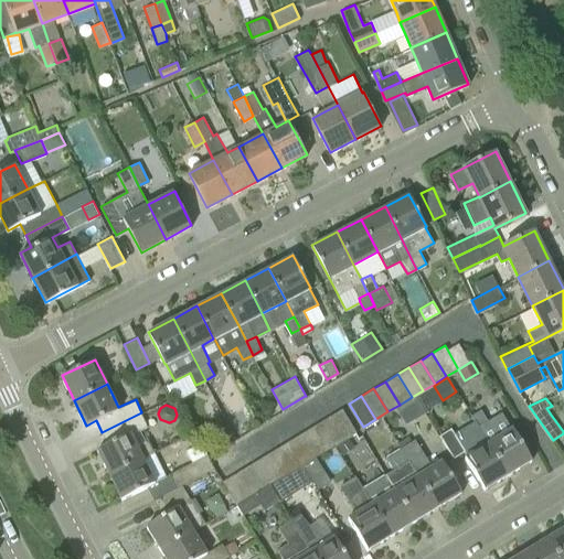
[(341,408),(329,415),(343,439),(355,431),(341,408)]
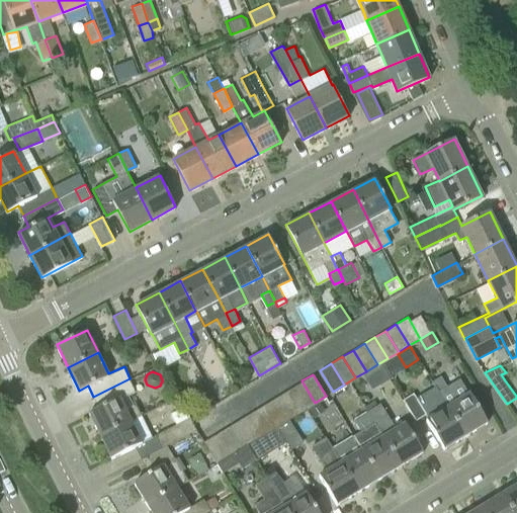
[(469,392),(468,393),(459,377),(447,385),(441,374),(432,380),(466,434),(488,421),(469,392)]
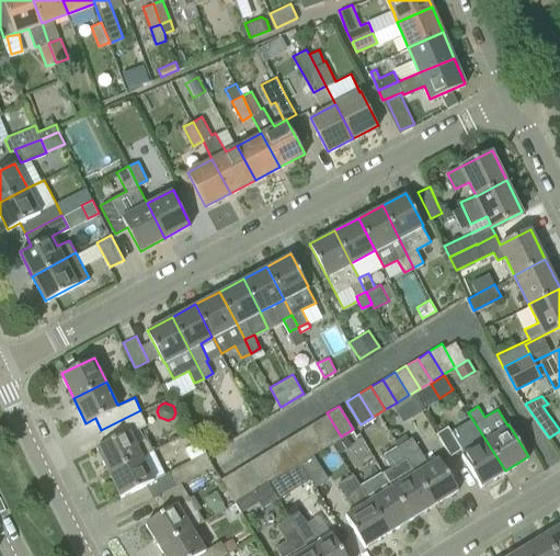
[(96,446),(109,471),(153,449),(147,435),(135,441),(130,431),(147,422),(140,410),(101,430),(106,441),(96,446)]
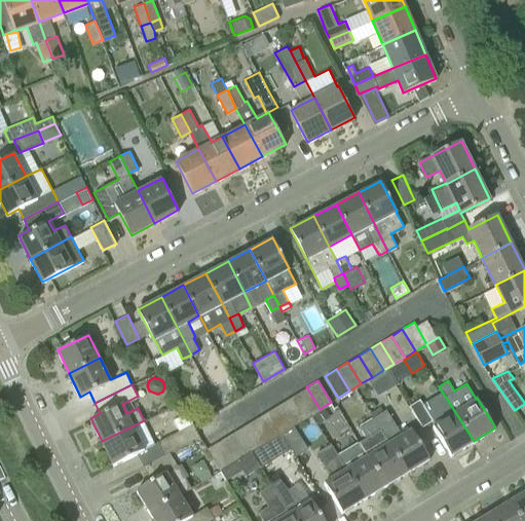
[(306,386),(296,394),(308,415),(320,409),(306,386)]
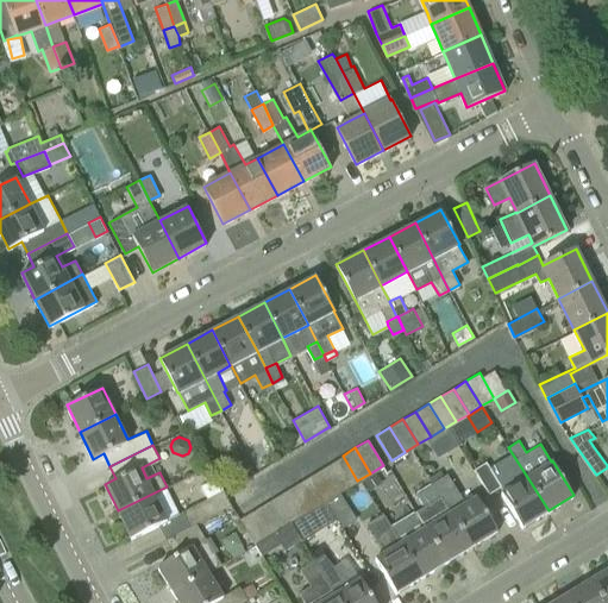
[(501,492),(522,526),(549,510),(508,447),(499,453),(516,483),(501,492)]
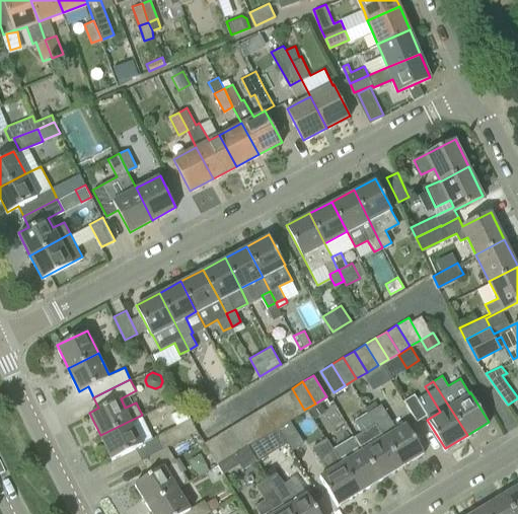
[(292,388),(282,394),(295,416),(304,410),(292,388)]
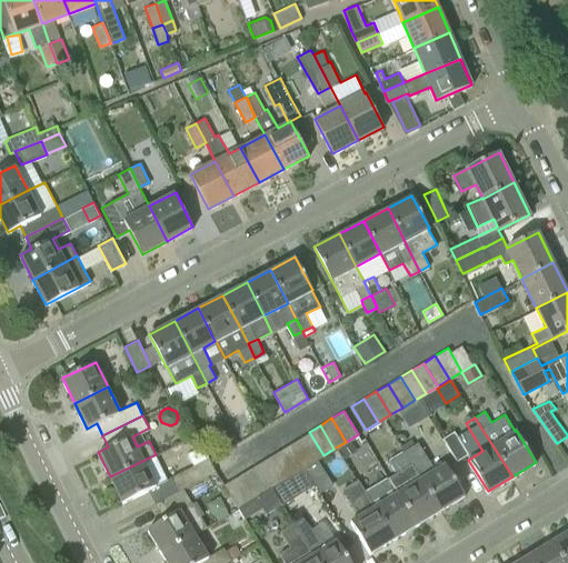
[(444,436),(457,460),(468,453),(455,430),(444,436)]
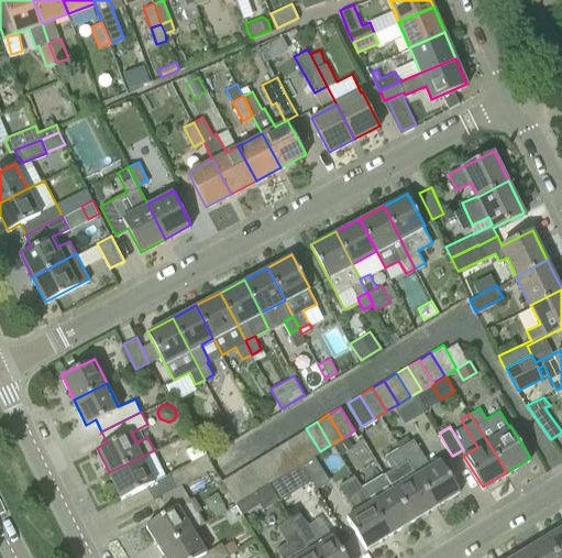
[(306,428),(295,435),(309,458),(315,455),(320,451),(306,428)]
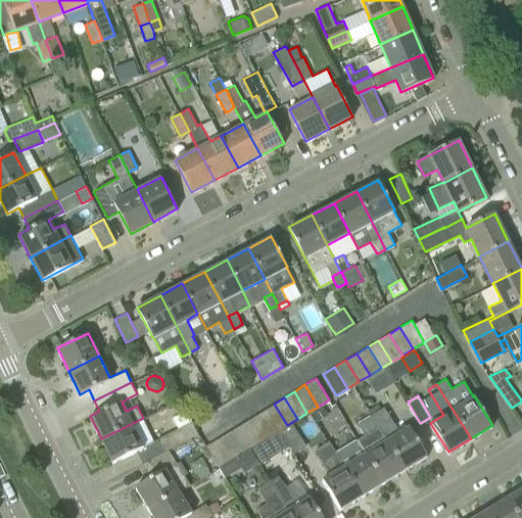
[(274,404),(263,410),(276,431),(280,429),(287,425),(274,404)]
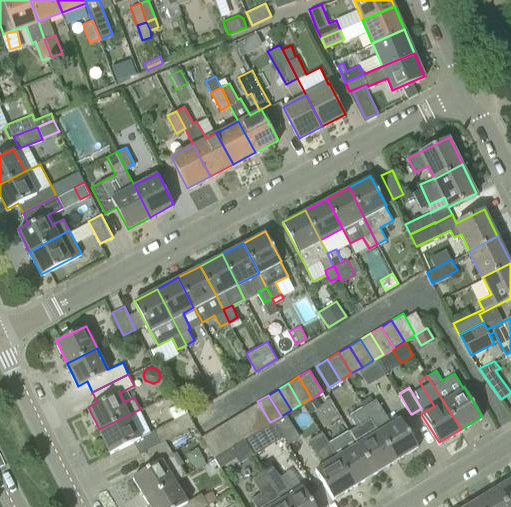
[(305,402),(311,412),(321,405),(315,396),(305,402)]
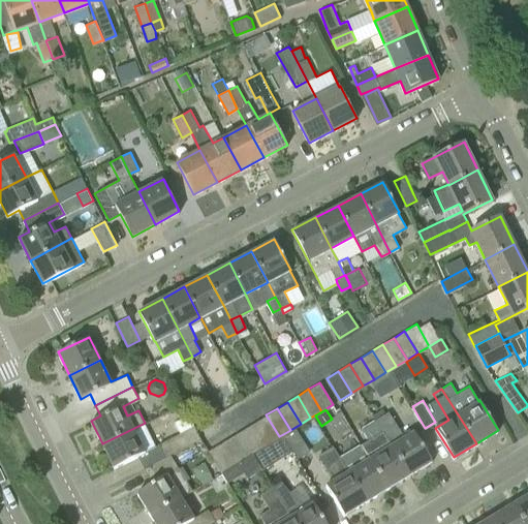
[(375,419),(410,474),(432,461),(413,431),(404,437),(387,410),(376,418),(375,419)]
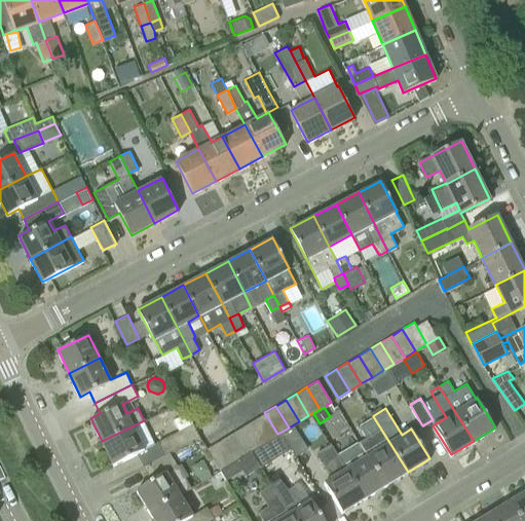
[(264,412),(254,418),(267,440),(277,434),(264,412)]
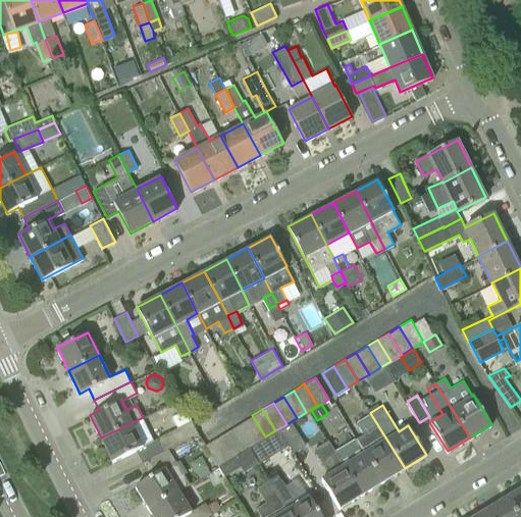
[(364,432),(356,437),(383,480),(405,468),(370,413),(357,421),(364,432)]
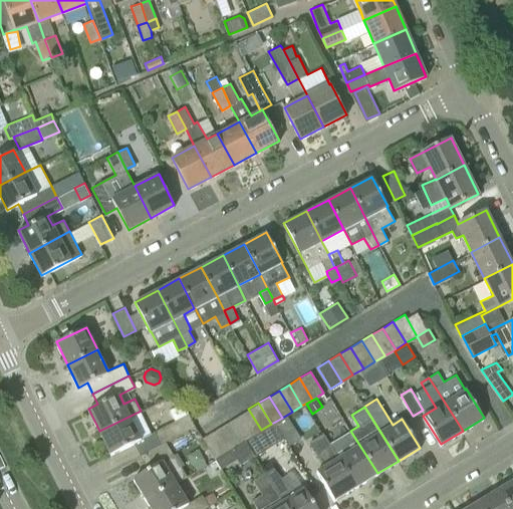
[(248,409),(237,416),(250,437),(261,430),(248,409)]
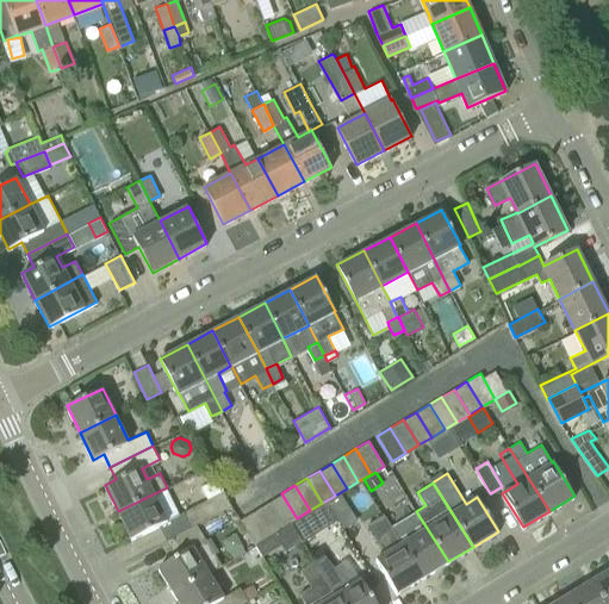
[(167,487),(118,511),(131,539),(168,521),(167,520),(179,514),(167,487)]
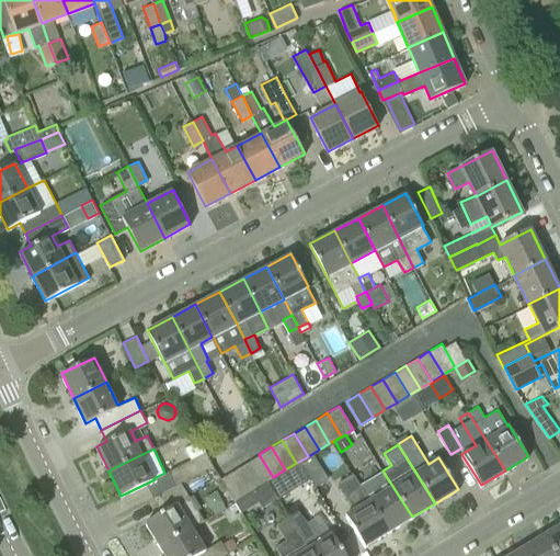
[(175,483),(213,465),(206,451),(169,469),(175,483)]
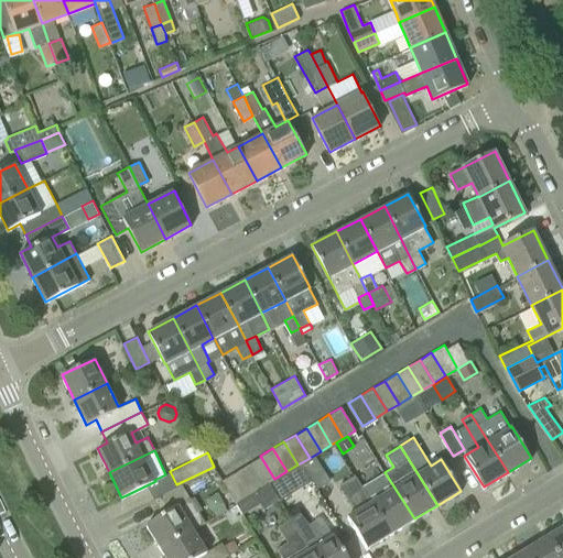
[(310,474),(323,467),(315,455),(310,458),(302,462),(310,474)]
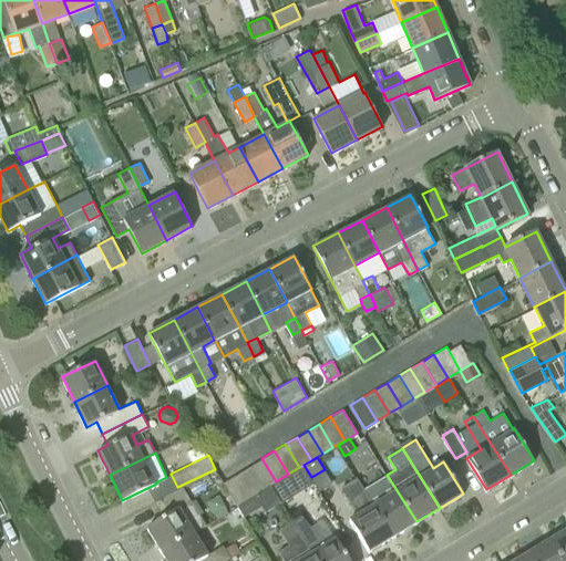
[(250,465),(265,488),(276,481),(261,458),(250,465)]
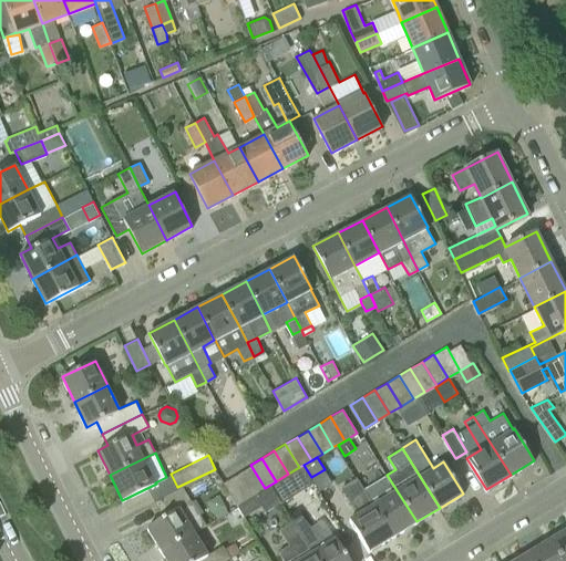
[(250,465),(235,474),(249,497),(265,488),(250,465)]
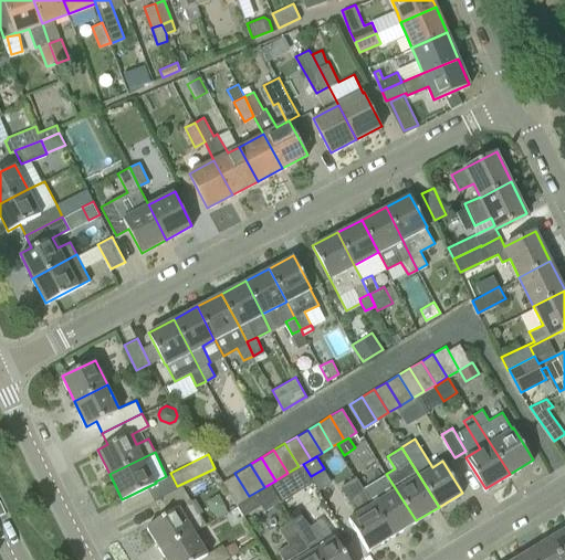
[(249,496),(234,473),(222,481),(237,504),(249,496)]
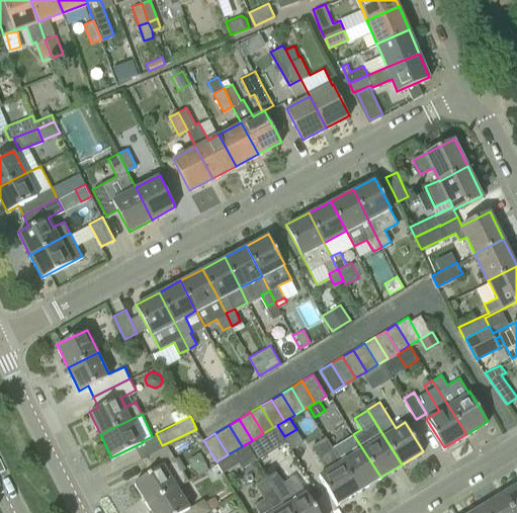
[(353,434),(332,446),(359,490),(380,477),(353,434)]
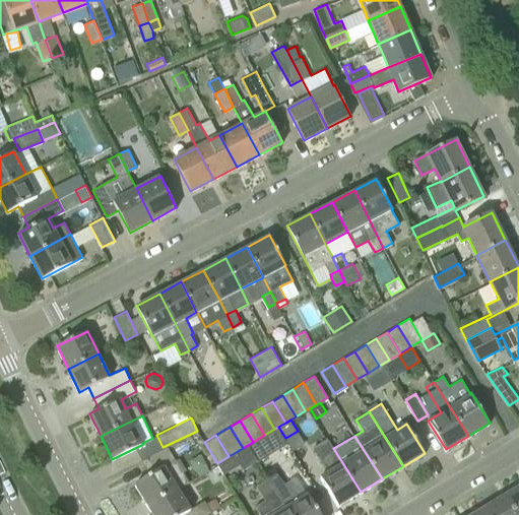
[(338,506),(361,492),(333,448),(327,438),(314,445),(329,471),(321,476),(338,506)]
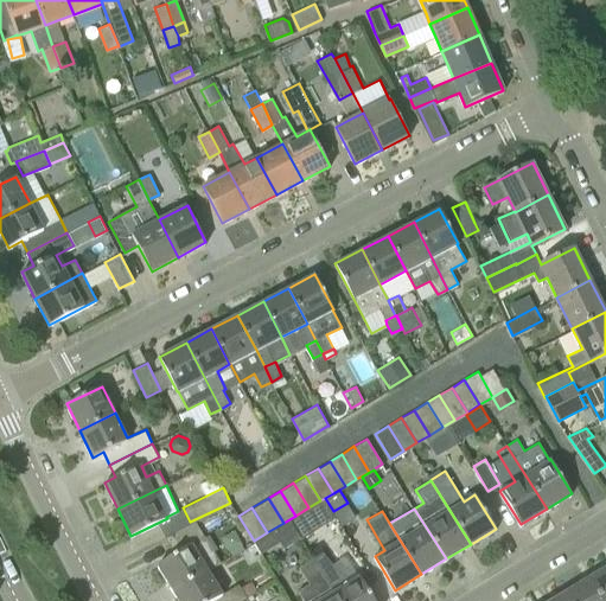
[(244,548),(242,543),(243,542),(235,529),(221,536),(229,550),(229,549),(233,555),(244,548)]
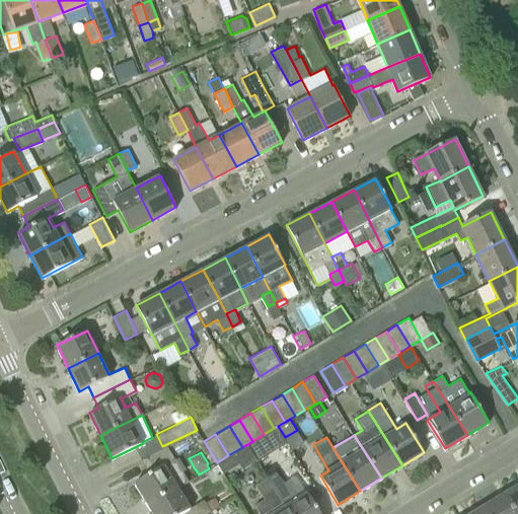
[(135,483),(148,505),(176,487),(189,479),(175,458),(135,483)]
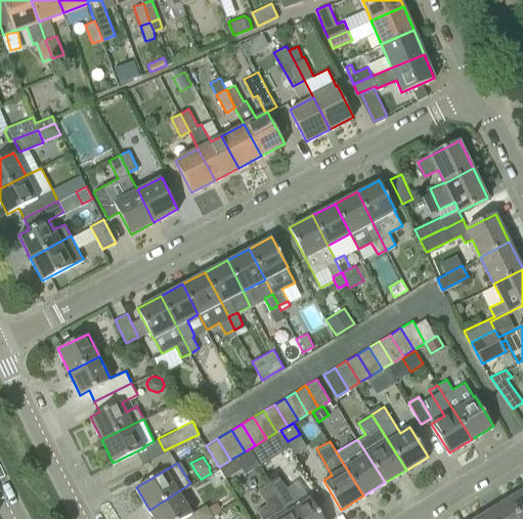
[(269,482),(293,518),(323,518),(310,498),(300,504),(278,476),(269,482)]
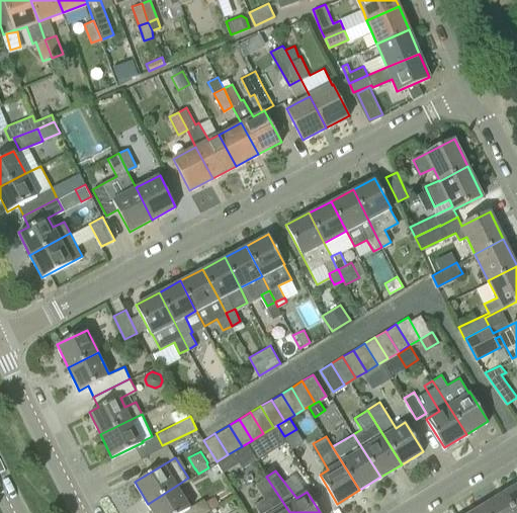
[(289,512),(266,477),(255,484),(264,498),(254,503),(259,512),(289,512)]
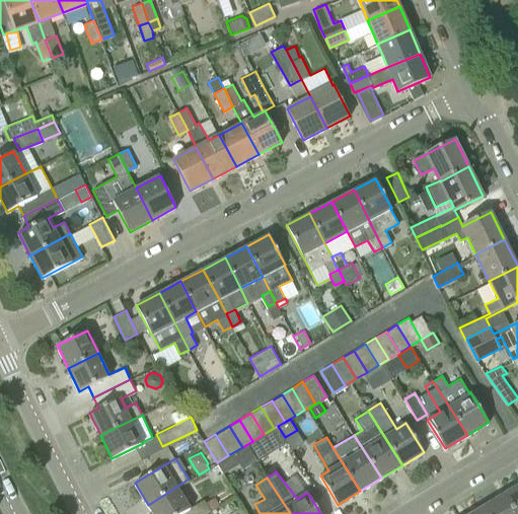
[(517,485),(503,494),(516,513),(517,513),(517,485)]
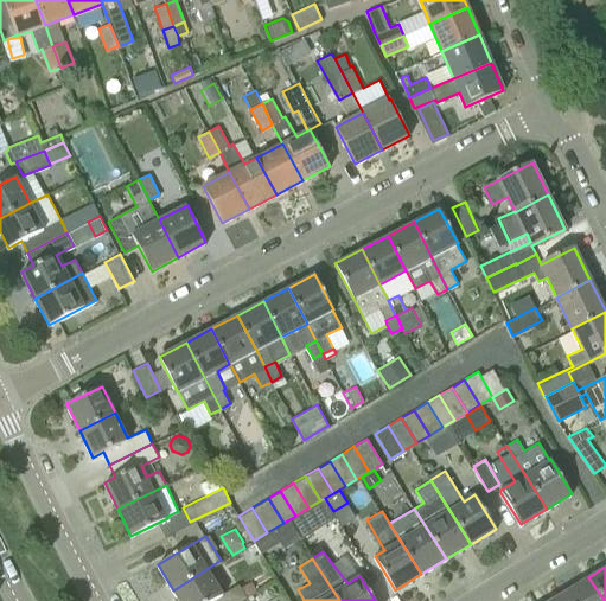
[(211,600),(212,600),(238,600),(247,596),(237,581),(221,592),(206,569),(173,590),(179,600),(211,600)]
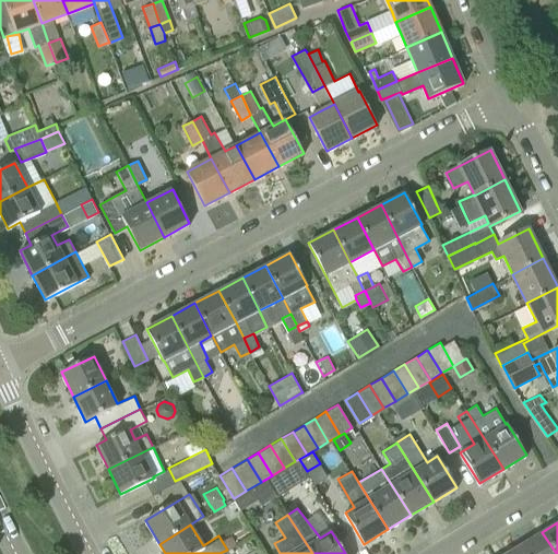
[(556,553),(542,532),(520,545),(524,553),(556,553)]
